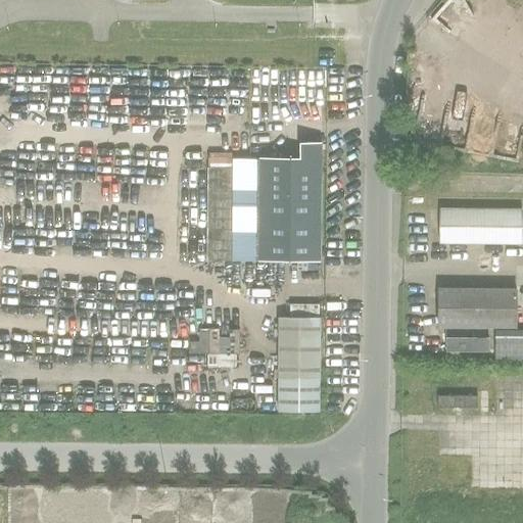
[(321,262),(322,159),(322,143),(302,143),(298,147),(298,158),(258,158),(258,159),(232,159),(232,169),(209,168),(207,260),(233,260),(321,262)]
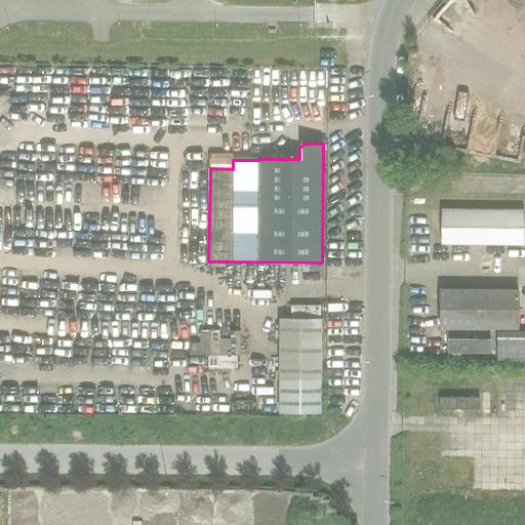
[(524,211),(442,210),(442,244),(524,245),(524,211)]
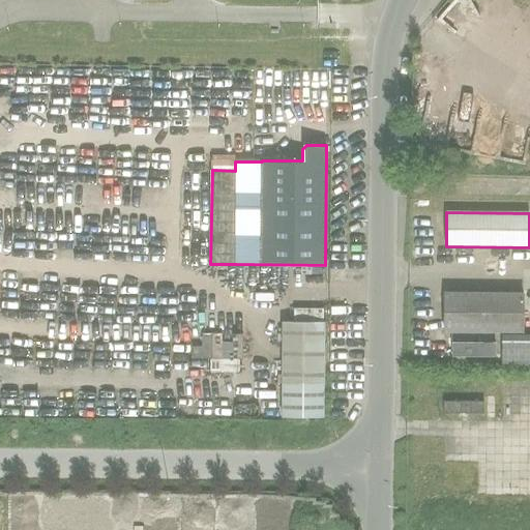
[(524,293),(445,292),(445,331),(524,332),(524,293)]
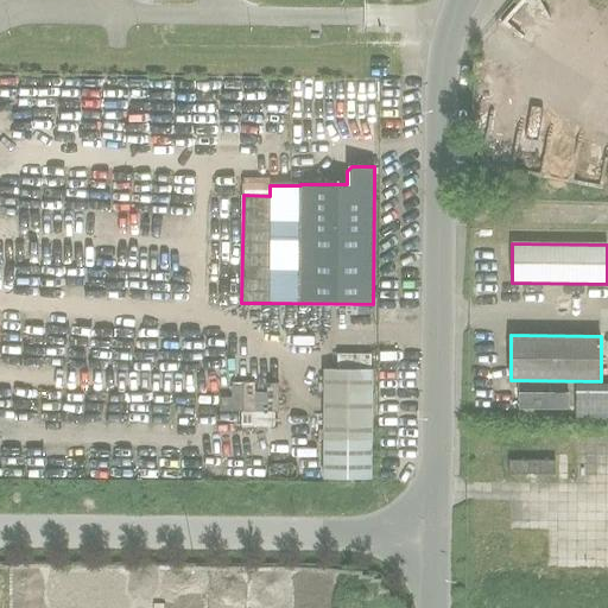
[(372,480),(373,369),(324,369),(323,479),(372,480)]
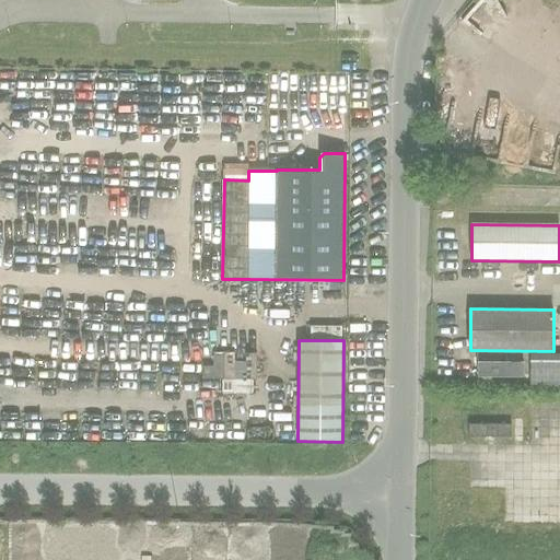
[(532,387),(559,386),(559,353),(532,353),(532,387)]
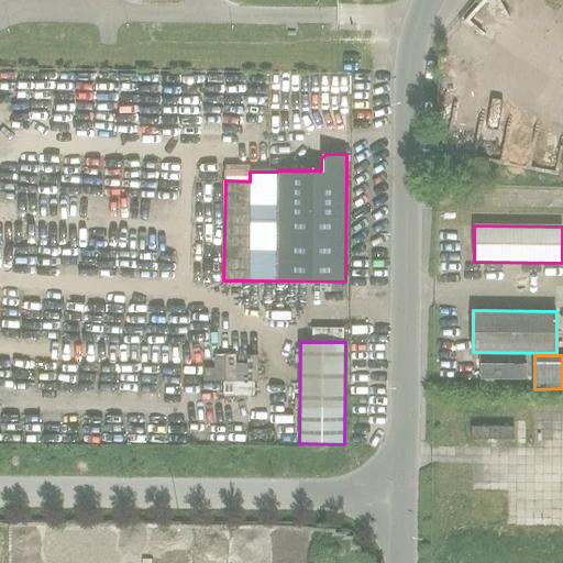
[(527,364),(482,364),(482,379),(485,379),(485,390),(494,390),(494,379),(527,379),(527,364)]
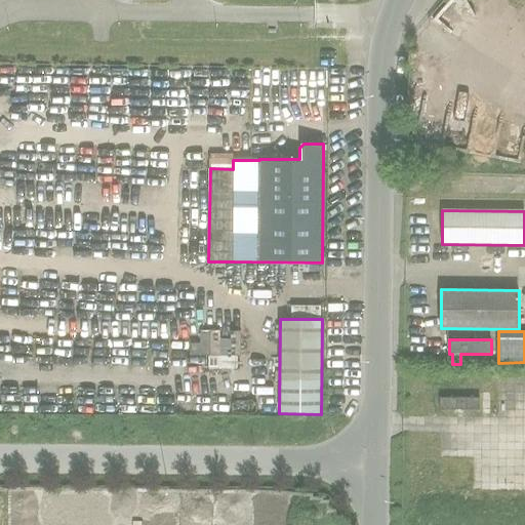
[(480,398),(440,397),(440,410),(480,410),(480,398)]
